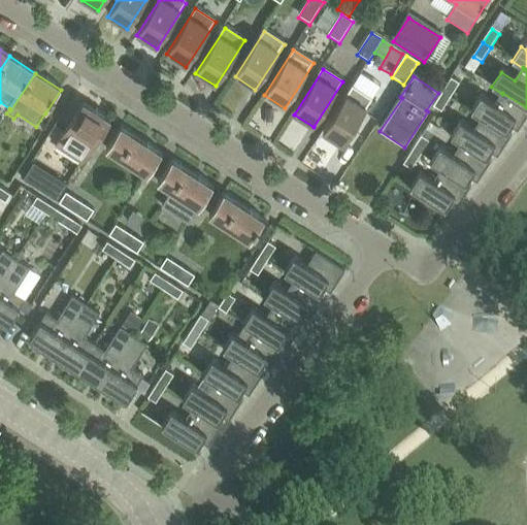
[(451,80),(443,91),(442,94),(450,99),(459,86),(451,80)]
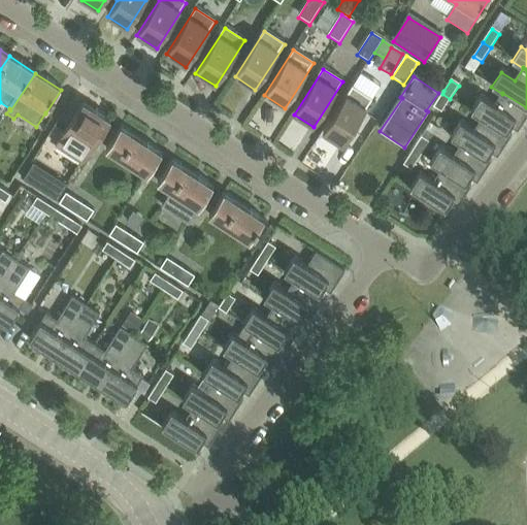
[(323,133),(343,146),(372,101),(352,88),(323,133)]
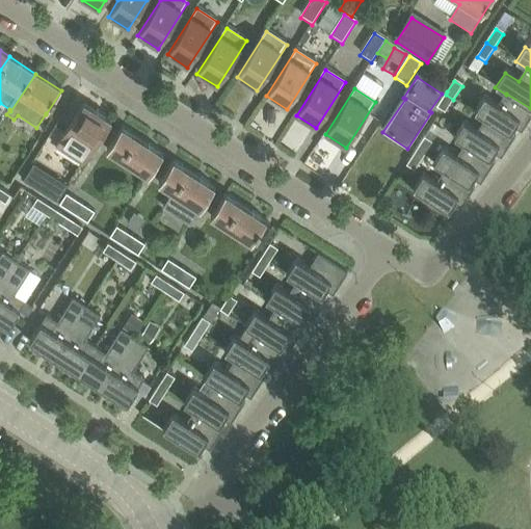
[(510,135),(511,135),(514,130),(522,134),(530,120),(530,108),(506,94),(506,95),(498,107),(484,99),(475,113),(485,121),(486,120),(510,135)]
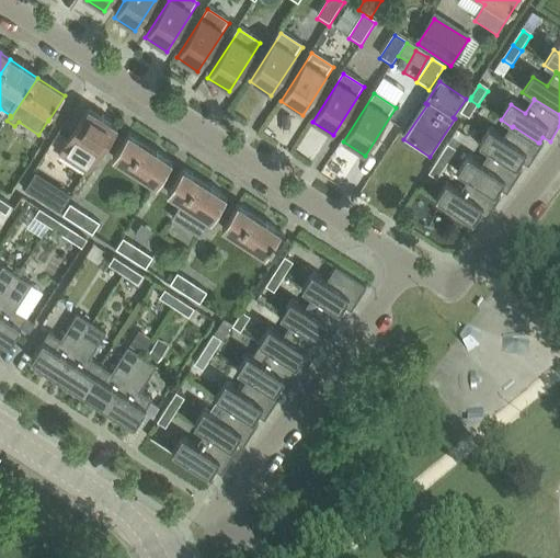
[(478,105),(470,100),(460,115),(469,121),(478,105)]
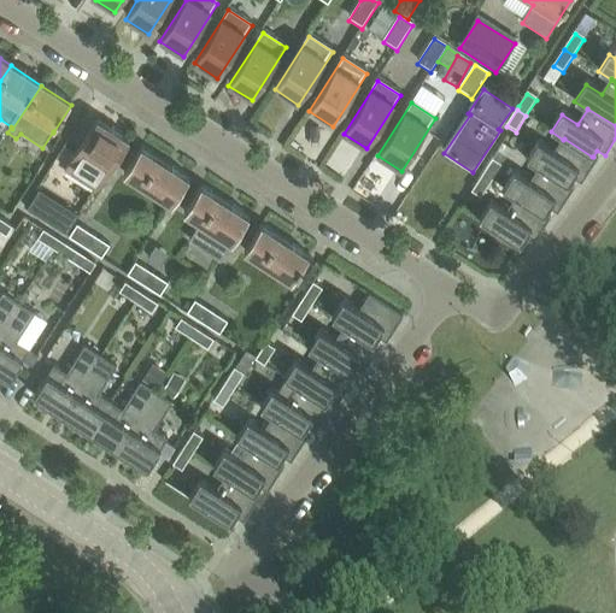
[(129,142),(98,122),(65,172),(97,192),(129,142)]
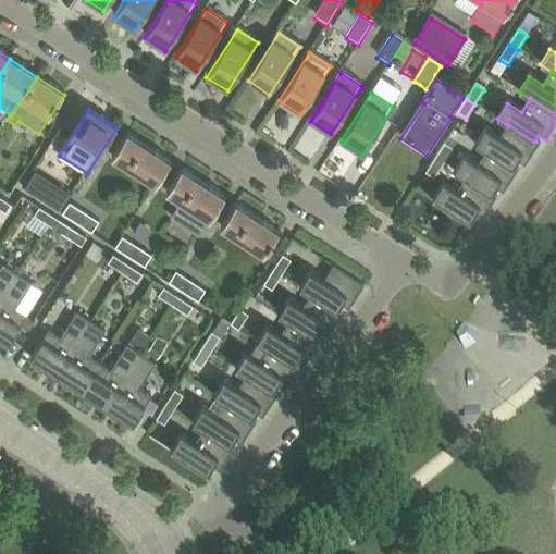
[(288,145),(303,154),(318,131),(303,122),(288,145)]
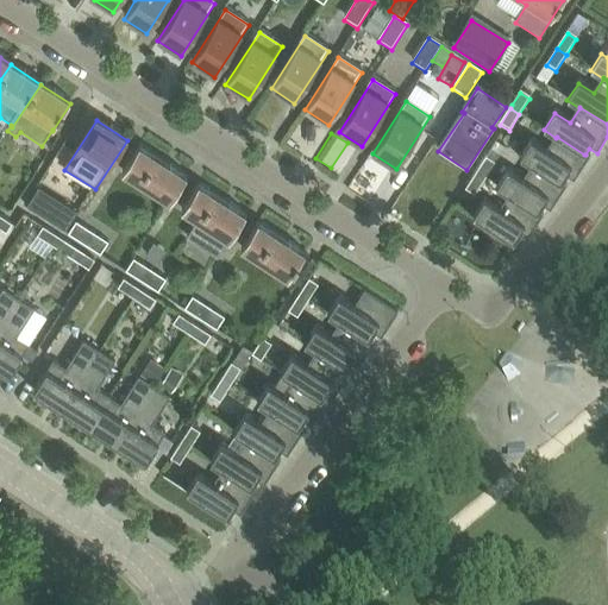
[(561,184),(562,183),(565,178),(574,183),(590,157),(585,155),(584,155),(557,137),(556,138),(546,152),(531,143),(520,159),(532,168),(533,166),(561,184)]
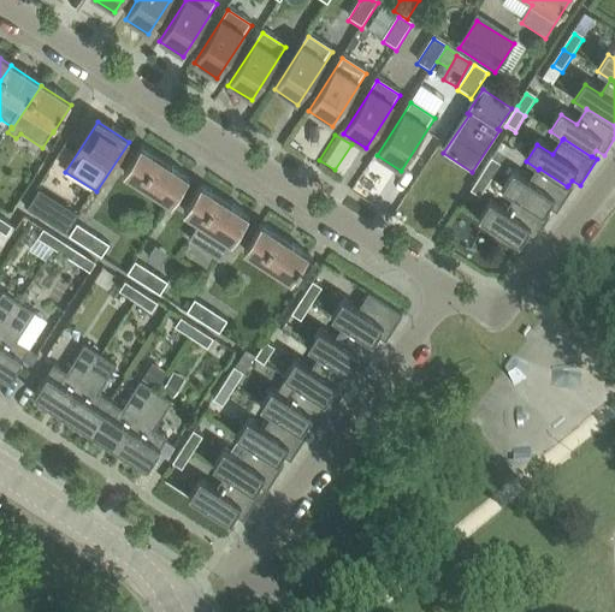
[(189,180),(141,150),(124,177),(171,208),(189,180)]
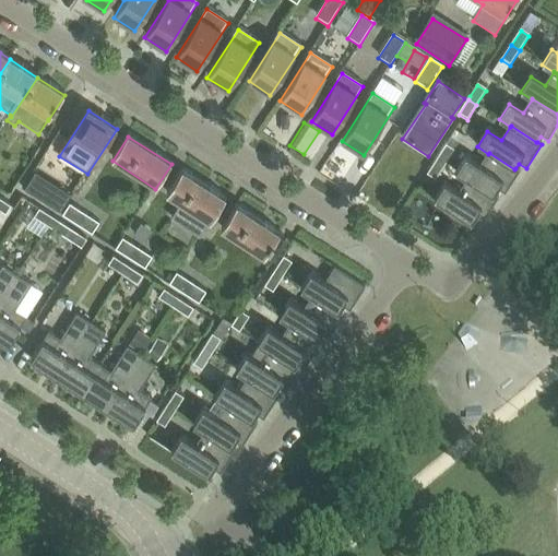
[(437,161),(444,166),(454,152),(446,146),(437,161)]
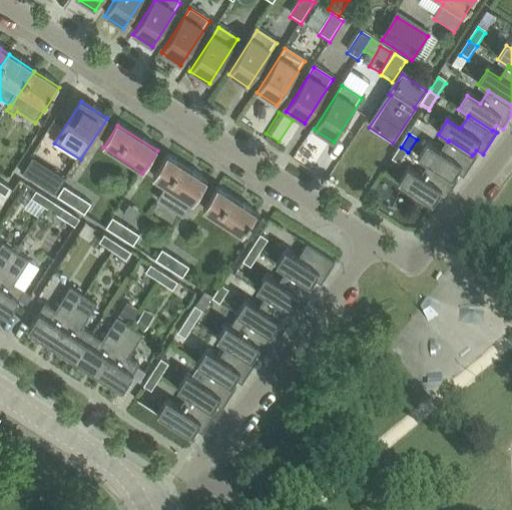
[(57,159),(63,150),(40,136),(35,145),(57,159)]
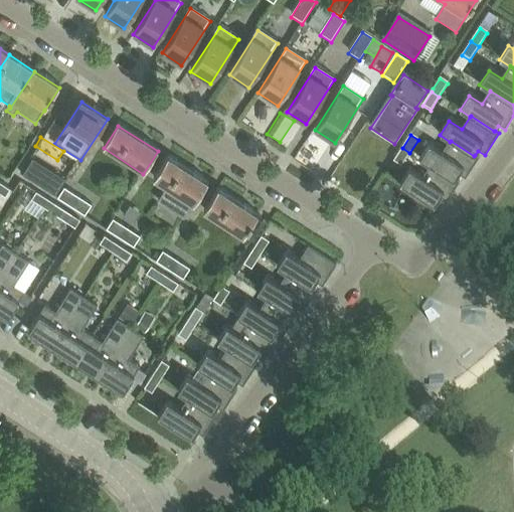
[(455,181),(455,180),(458,176),(465,180),(479,158),(475,155),(474,156),(451,141),(450,142),(443,154),(430,145),(419,160),(431,167),(431,166),(455,181)]
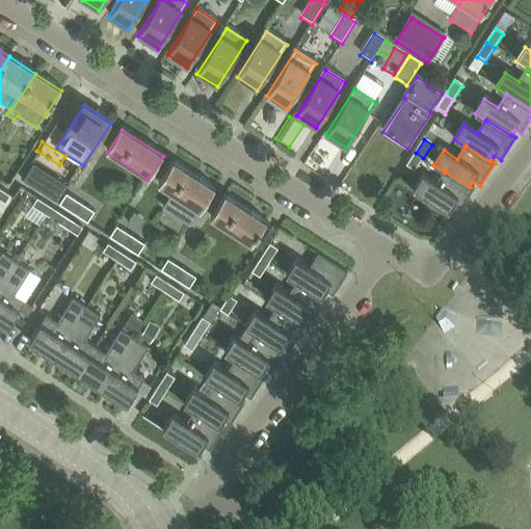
[(423,158),(416,153),(406,167),(415,173),(423,158)]
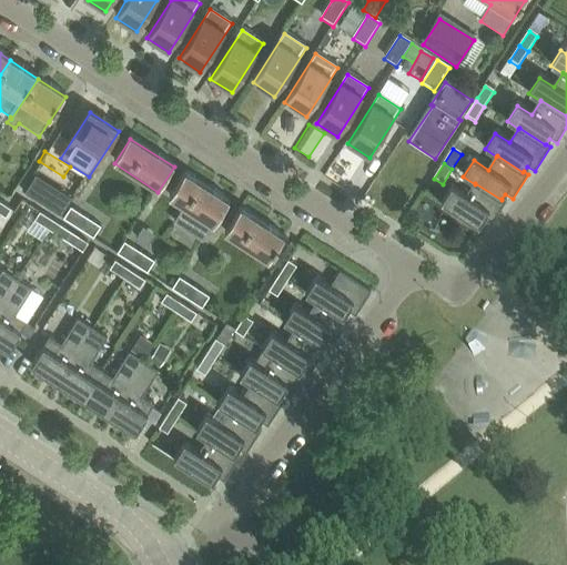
[(230,202),(185,174),(170,200),(184,209),(174,225),(203,243),(230,202)]
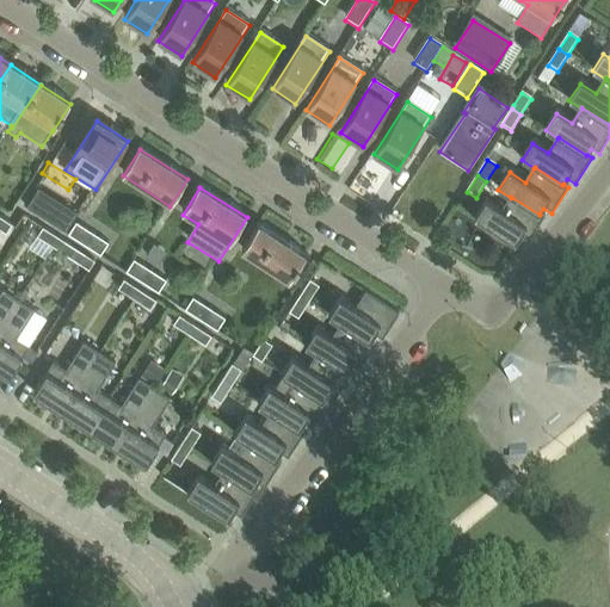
[(486,202),(475,220),(515,246),(519,237),(528,243),(544,217),(540,214),(540,215),(511,197),(511,198),(501,212),(486,202)]
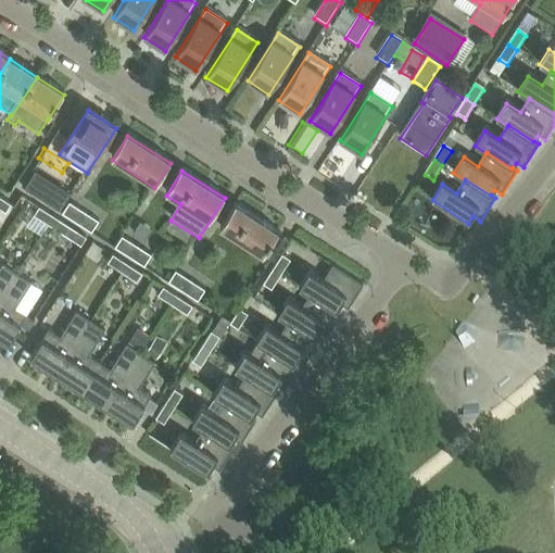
[(59,189),(48,206),(59,213),(70,197),(59,189)]
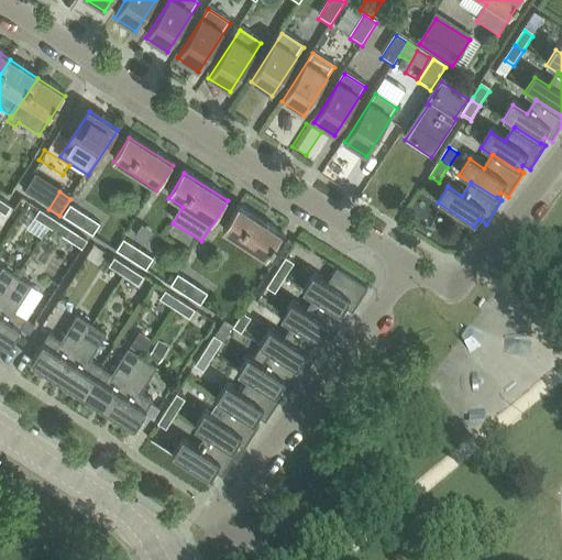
[(410,195),(395,216),(439,250),(454,229),(410,195)]
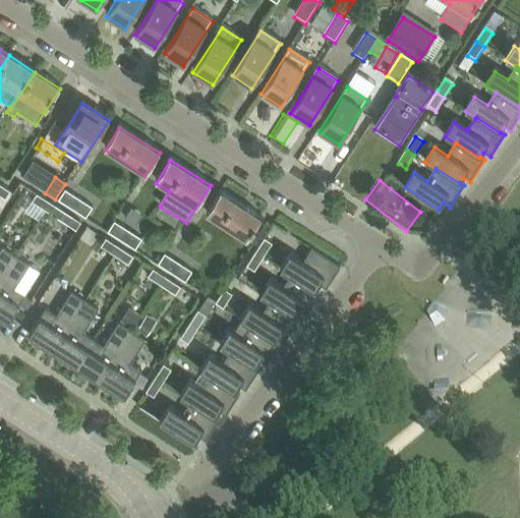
[(0,187),(0,198),(5,203),(10,194),(0,187)]
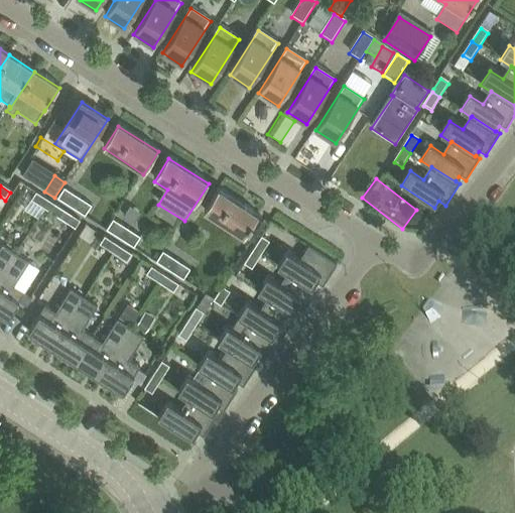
[(57,201),(85,219),(92,208),(65,190),(57,201)]
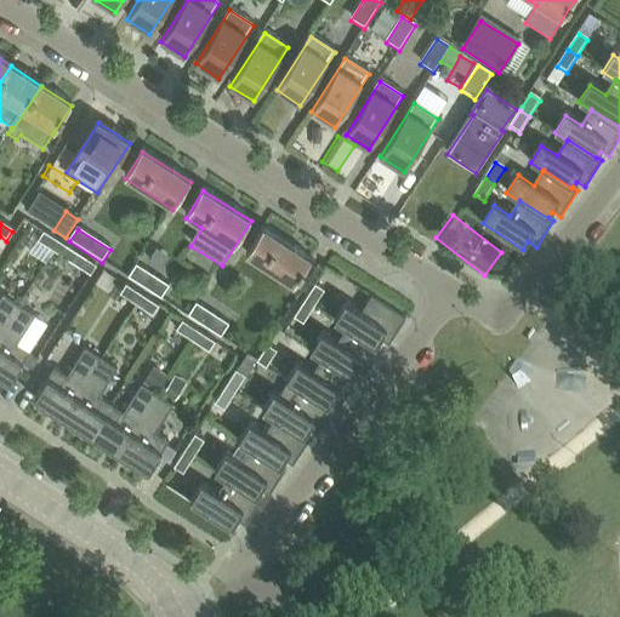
[(311,261),(263,229),(245,257),(294,287),(311,261)]
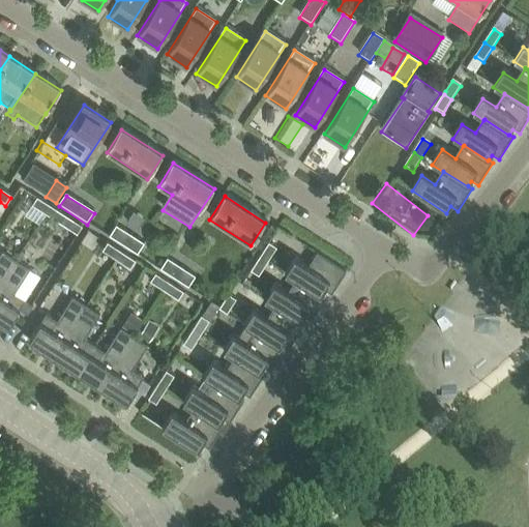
[(46,217),(51,209),(37,200),(32,208),(46,217)]
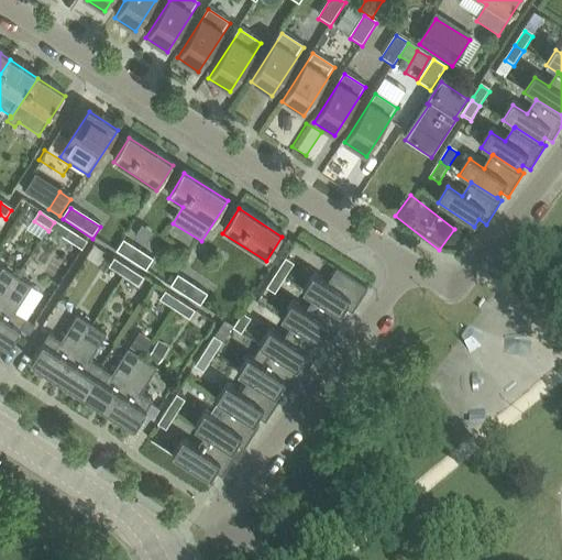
[(85,242),(54,222),(48,231),(79,250),(85,242)]
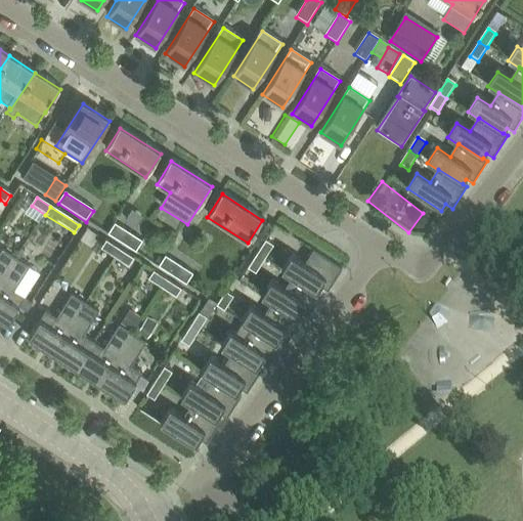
[(142,244),(115,225),(109,235),(136,254),(142,244)]
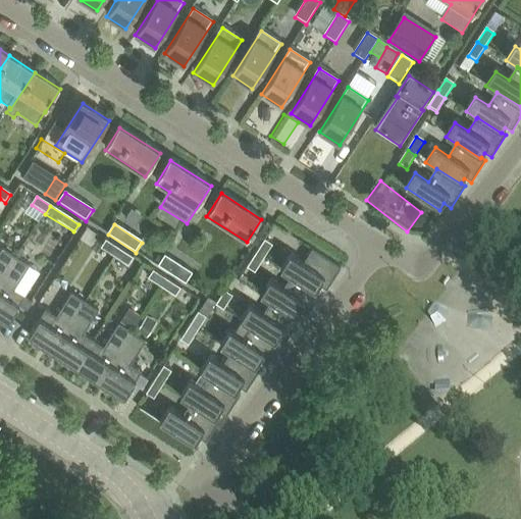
[(114,258),(119,251),(106,242),(101,250),(114,258)]
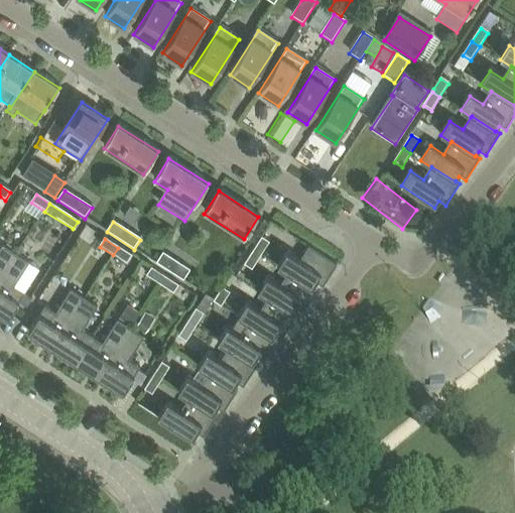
[(253,252),(261,257),(269,244),(261,239),(253,252)]
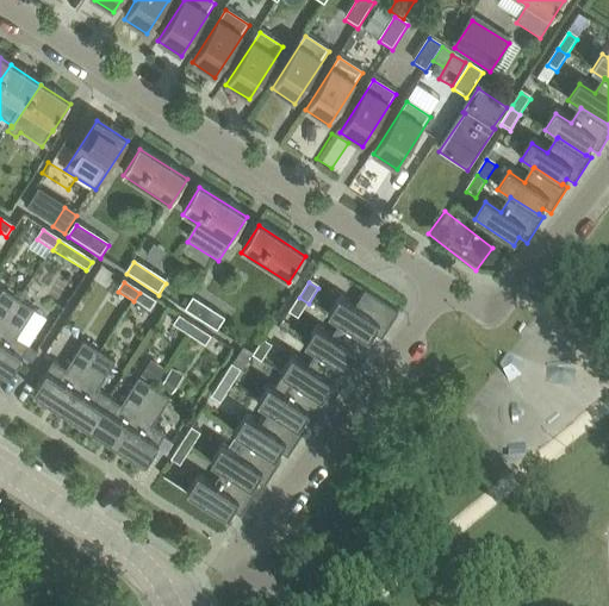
[(0,331),(19,303),(4,293),(0,297),(0,331)]
